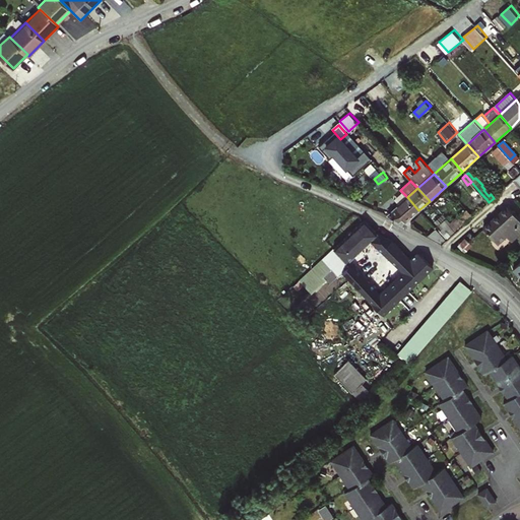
[(486,199),(481,194),(466,207),(470,212),(486,199)]
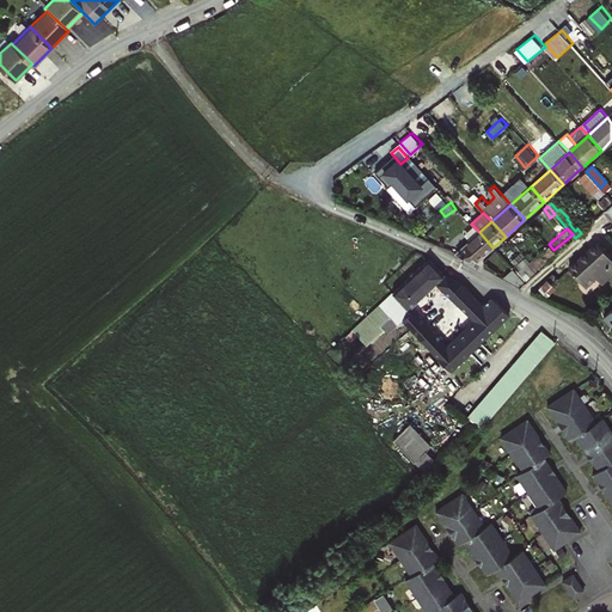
[(493,248),(479,232),(458,252),(470,258),(473,255),(478,261),(493,248)]
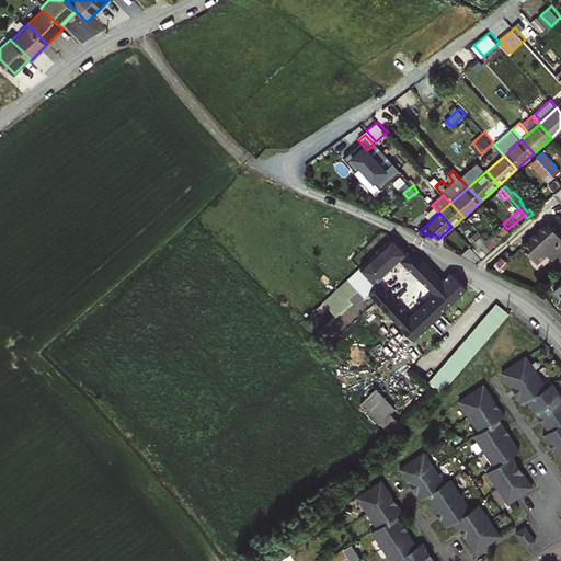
[(560,251),(560,237),(548,222),(522,245),(537,262),(547,253),(552,260),(560,251)]
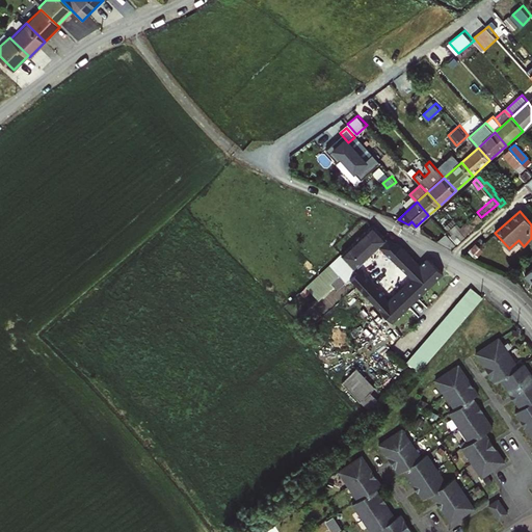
[(482,220),(477,214),(461,228),(463,230),(461,231),(466,235),(482,220)]
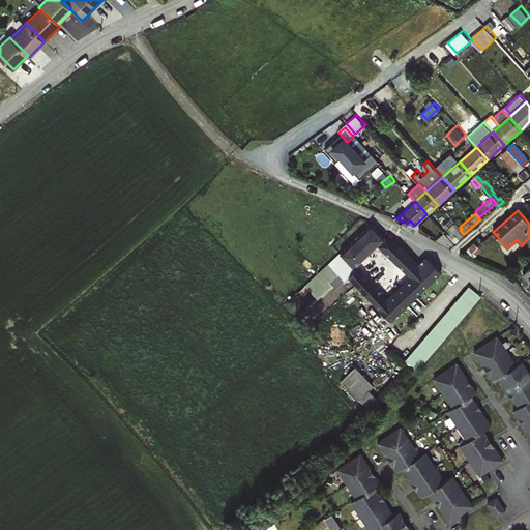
[(388,299),(356,264),(378,244),(392,255),(402,246),(399,244),(387,239),(372,224),(291,299),(302,312),(332,285),(329,282),(337,273),(344,281),(352,273),(358,281),(356,283),(389,320),(441,273),(432,264),(427,259),(419,266),(407,253),(398,262),(413,277),(388,299)]
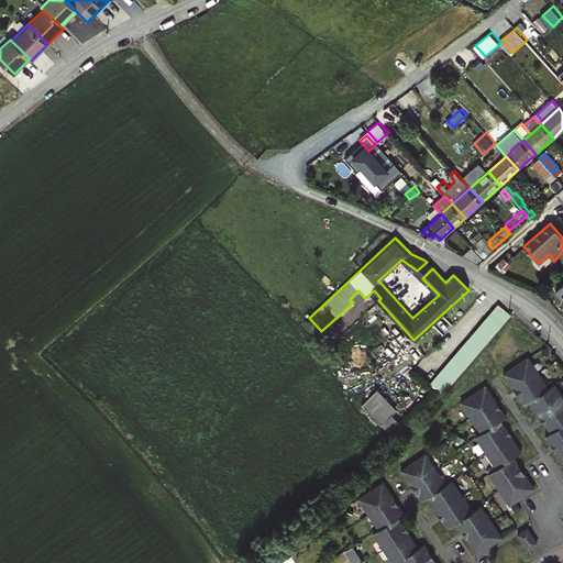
[(488,244),(482,238),(476,243),(474,245),(476,249),(475,251),(479,256),(482,258),(485,256),(493,250),(488,244)]
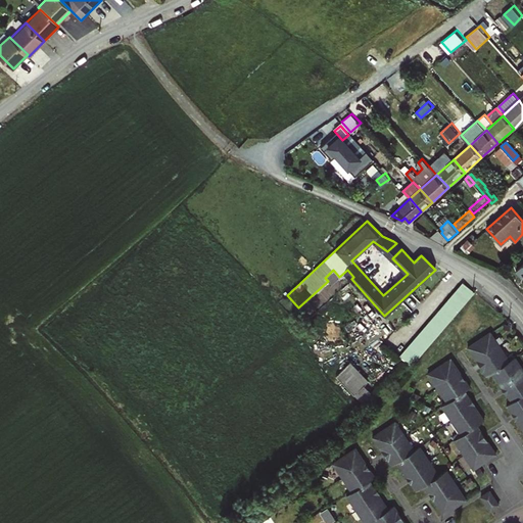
[(445,238),(438,231),(433,236),(438,241),(439,242),(444,245),(448,241),(447,240),(445,238)]
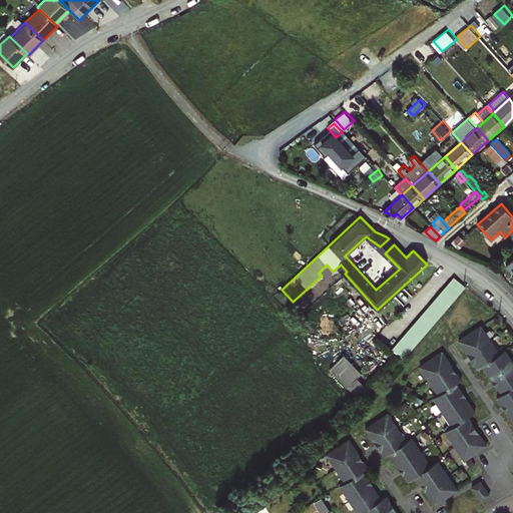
[(380,246),(385,253),(394,244),(389,238),(380,246)]
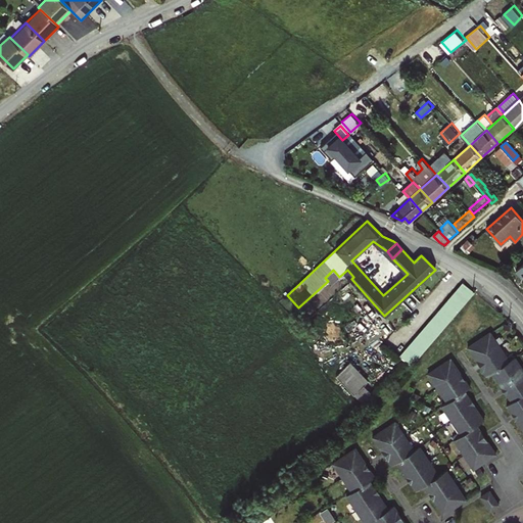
[(470,243),(463,249),(468,254),(475,248),(470,243)]
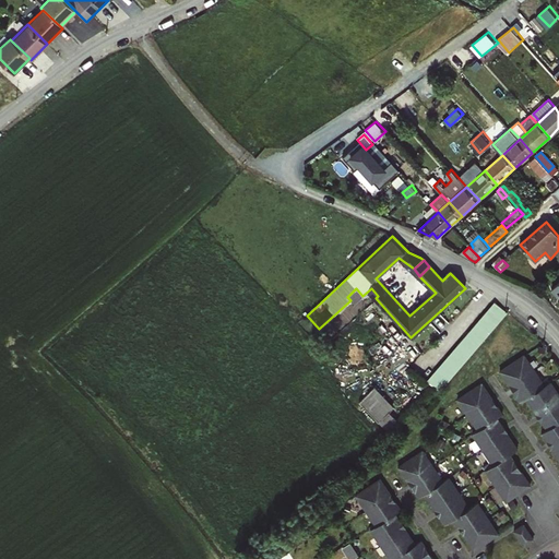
[(507,312),(495,302),(427,381),(439,391),(507,312)]
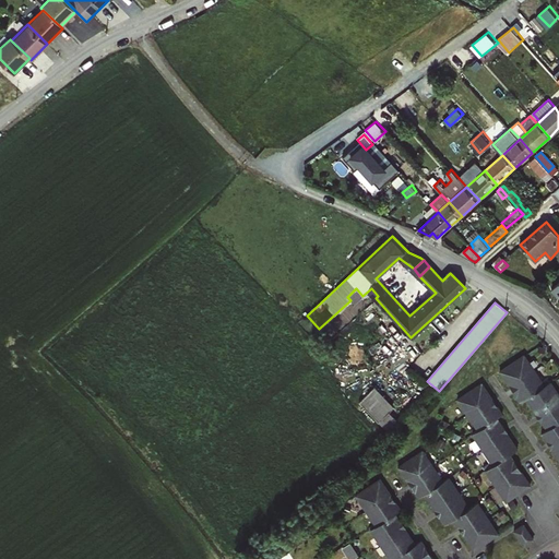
[(524,355),(500,370),(511,388),(515,384),(518,388),(520,391),(515,393),(521,402),(526,399),(545,385),(524,355)]
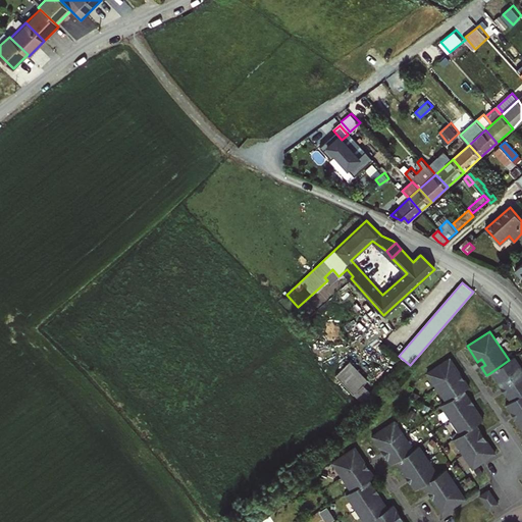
[(324,382),(342,402),(363,384),(381,368),(364,349),(345,365),(324,382)]
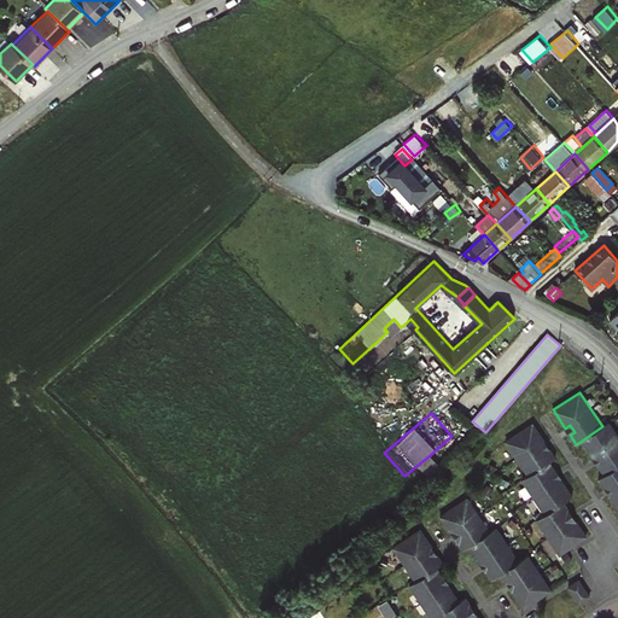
[(617,436),(608,421),(602,426),(582,441),(594,458),(599,455),(601,458),(604,461),(599,465),(599,466),(605,474),(617,465),(617,436)]
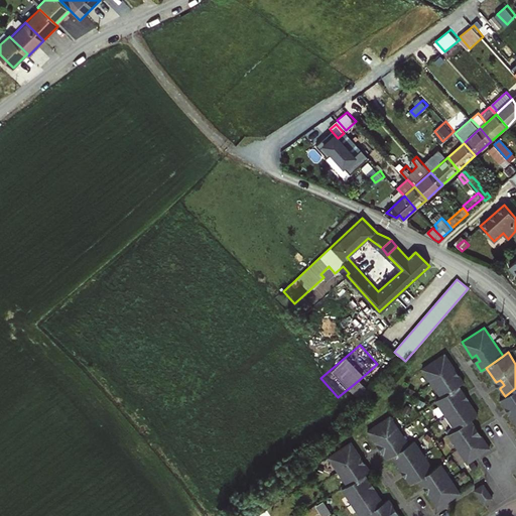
[(422,368),(441,397),(459,386),(464,382),(459,374),(455,377),(453,374),(450,371),(455,369),(444,354),(422,368)]
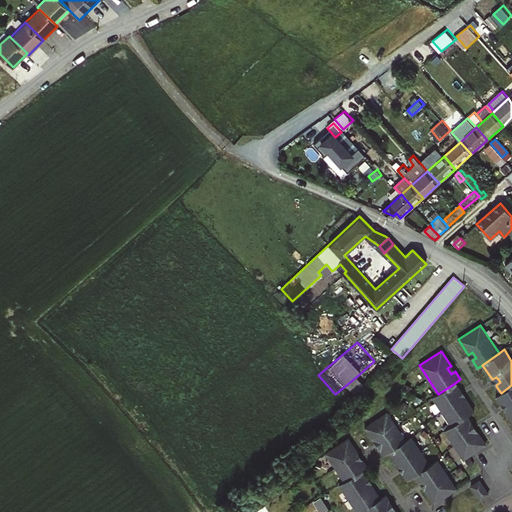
[(366,388),(356,377),(335,394),(345,405),(366,388)]
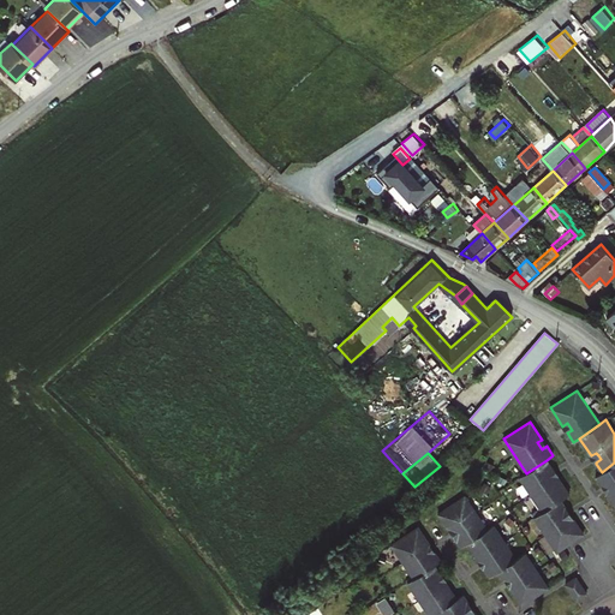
[(547,460),(526,473),(520,477),(543,512),(561,500),(569,494),(557,476),(553,479),(550,476),(548,472),(553,469),(547,460)]
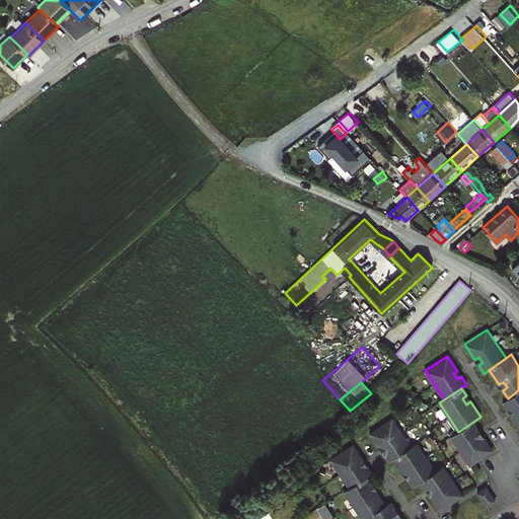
[(518,390),(508,398),(503,401),(508,410),(512,408),(514,410),(518,406),(518,390)]
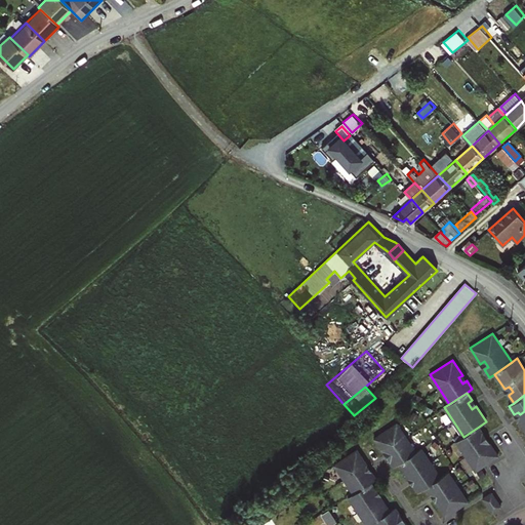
[(475,402),(473,399),(472,400),(468,403),(470,406),(472,409),(476,406),(477,406),(475,402)]
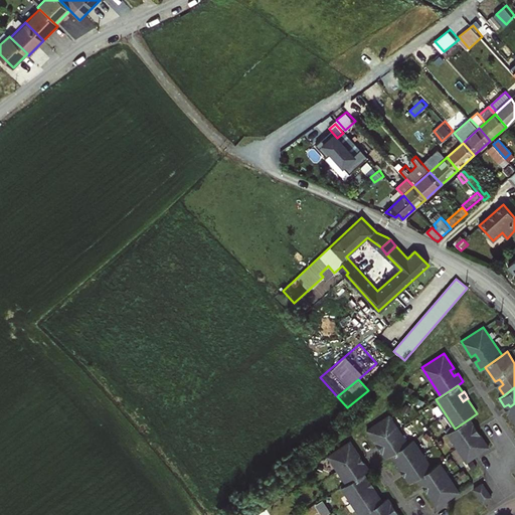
[(373,425),(367,430),(377,445),(381,442),(383,445),(385,448),(381,451),(386,459),(391,455),(408,443),(389,414),(373,425)]
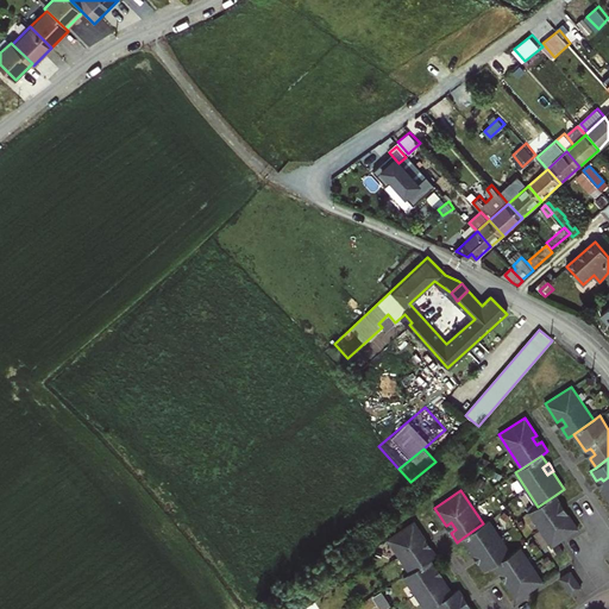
[(562,503),(556,495),(538,507),(529,512),(541,529),(553,522),(550,516),(559,510),(557,507),(562,503)]
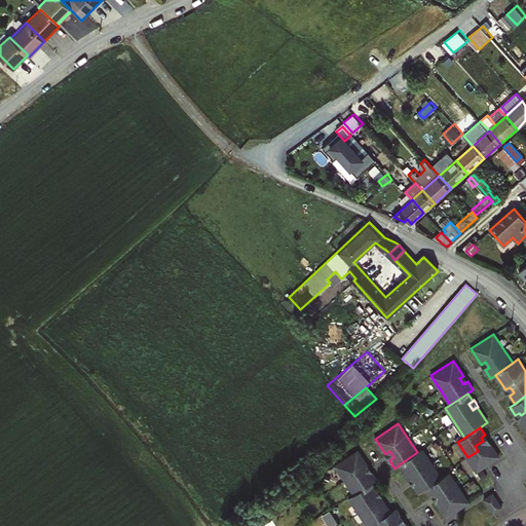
[(478,451),(467,457),(477,472),(499,456),(489,441),(485,444),(483,441),(475,446),(478,451)]
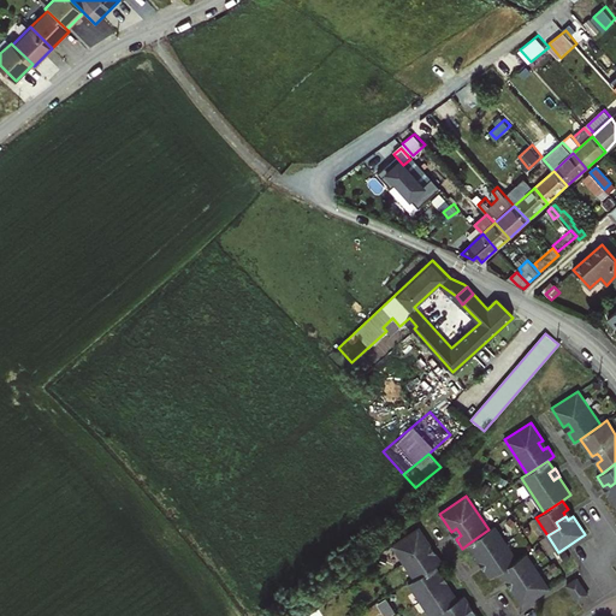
[(489,529),(468,544),(480,561),(480,562),(485,558),(487,562),(490,566),(485,568),(485,569),(491,578),(501,572),(517,560),(495,526),(489,529)]
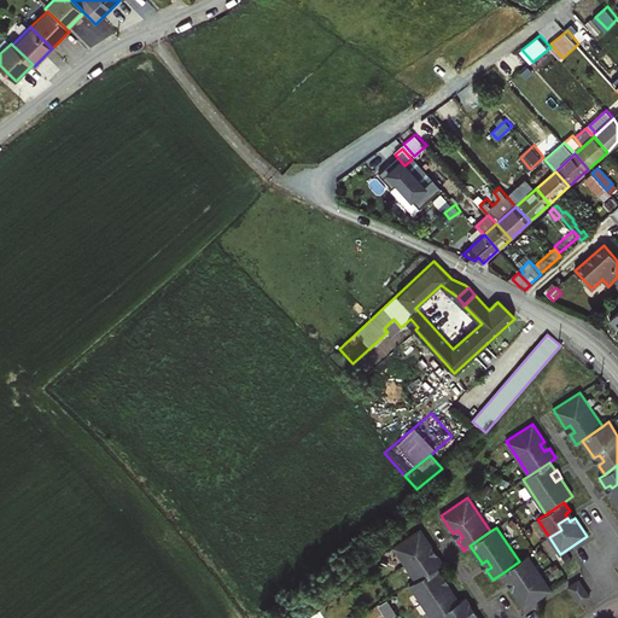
[(420,529),(394,547),(417,581),(437,567),(443,564),(437,554),(432,558),(430,554),(427,551),(432,547),(420,529)]
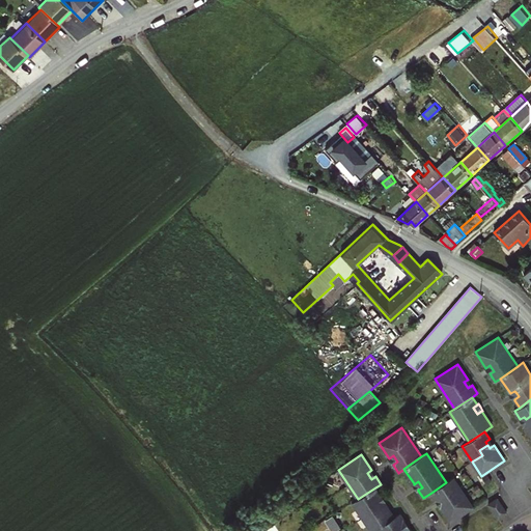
[(446,482),(431,493),(436,501),(441,498),(443,501),(444,504),(440,506),(450,523),(473,507),(453,477),(446,482)]
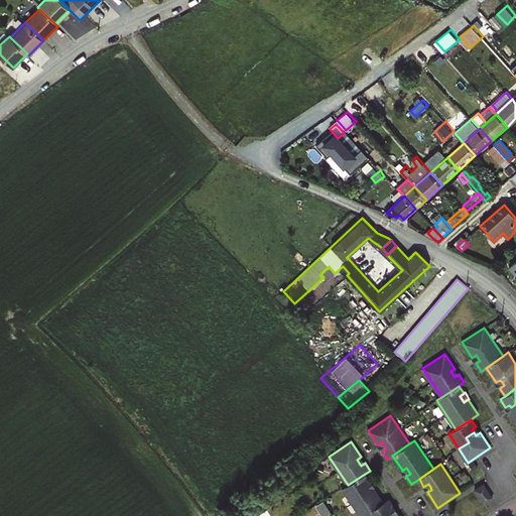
[(348,485),(343,488),(360,515),(363,515),(367,514),(384,502),(374,488),(374,487),(370,490),(368,487),(366,484),(370,482),(370,481),(365,474),(348,485)]
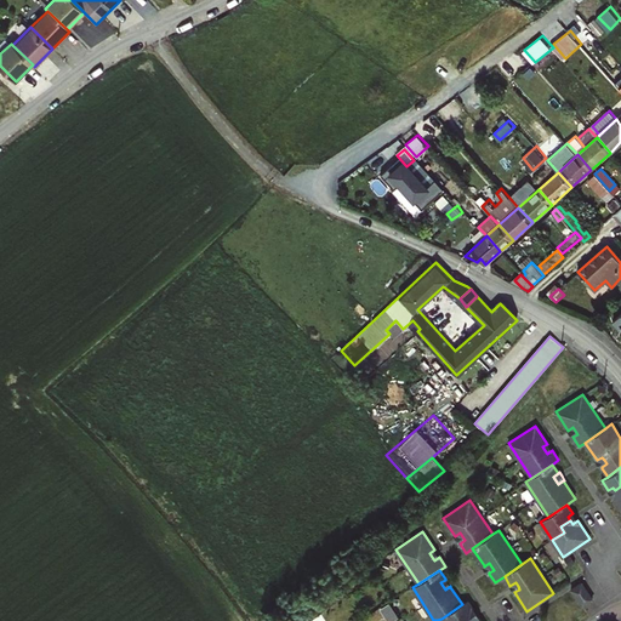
[(582,582),(571,590),(582,605),(592,599),(582,582)]
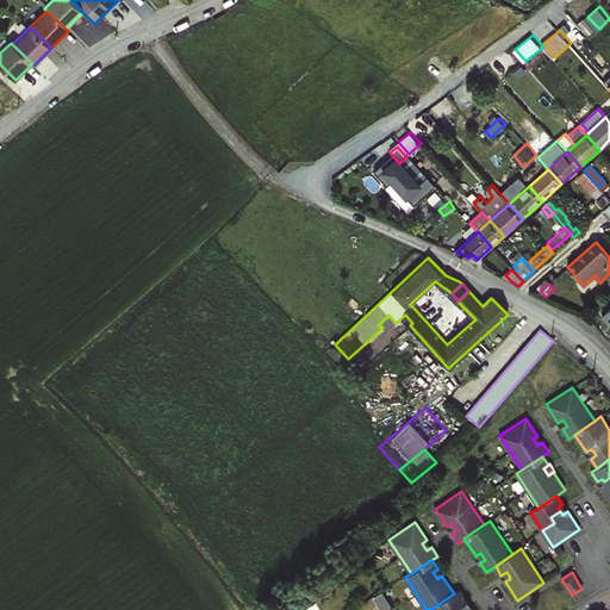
[(454,593),(434,608),(435,609),(473,609),(471,605),(465,609),(464,605),(461,602),(466,598),(460,590),(454,593)]
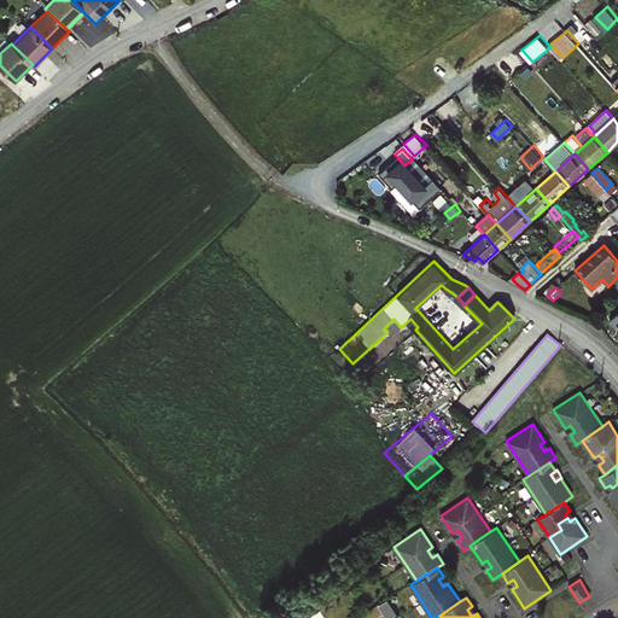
[(390,599),(382,604),(389,617),(397,613),(390,599)]
